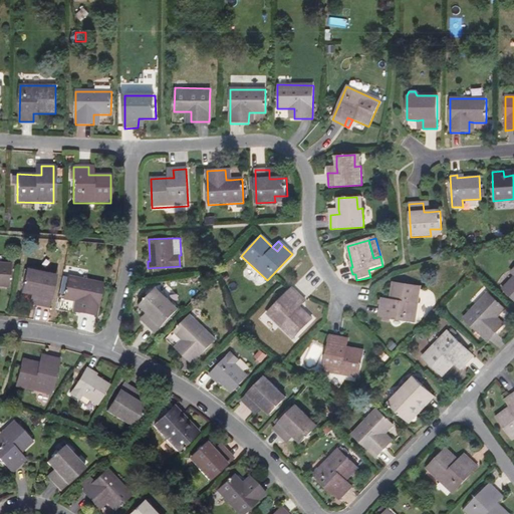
[(0,285),(8,286),(9,263),(0,262),(0,285)]
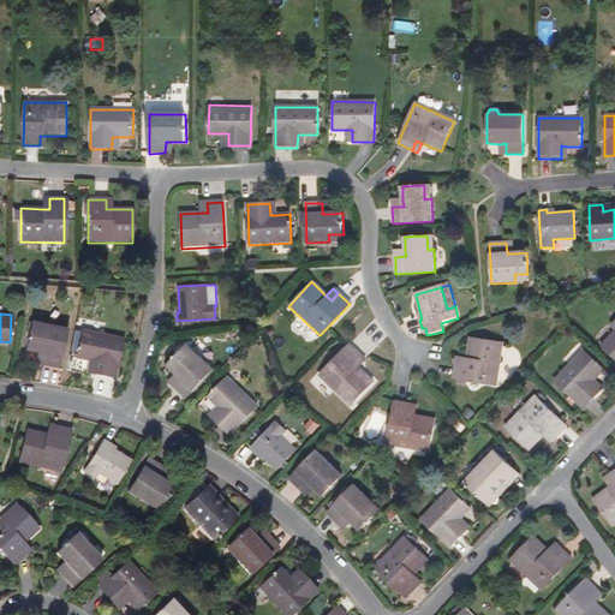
[(614,321),(610,327),(614,330),(601,346),(614,360),(614,321)]
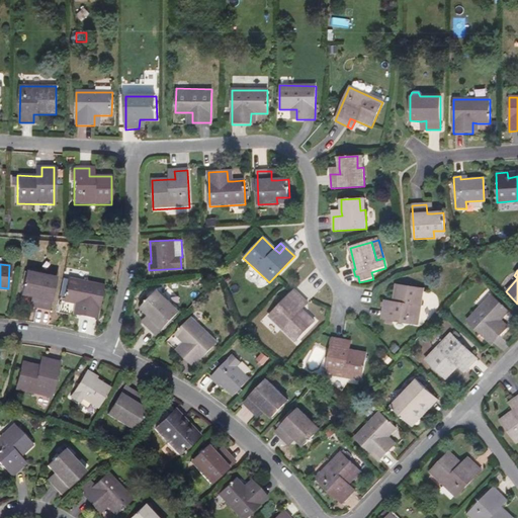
[(50,309),(56,276),(37,272),(35,278),(25,276),(21,293),(32,295),(37,296),(35,306),(50,309)]
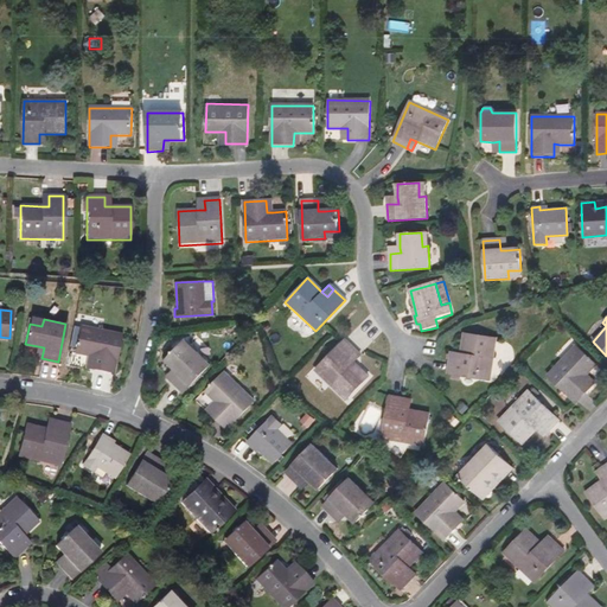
[(113,371),(121,332),(80,324),(75,351),(88,353),(95,355),(93,366),(113,371)]
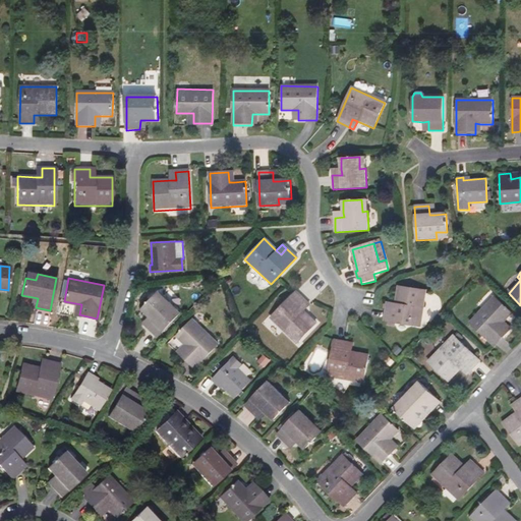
[(421,326),(426,288),(399,285),(396,302),(396,308),(387,306),(385,321),(421,326)]
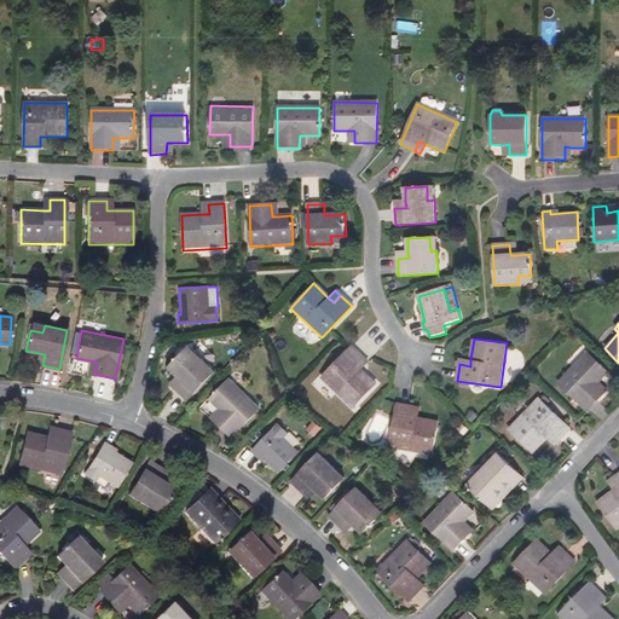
[(200,353),(190,343),(185,350),(196,359),(200,353)]
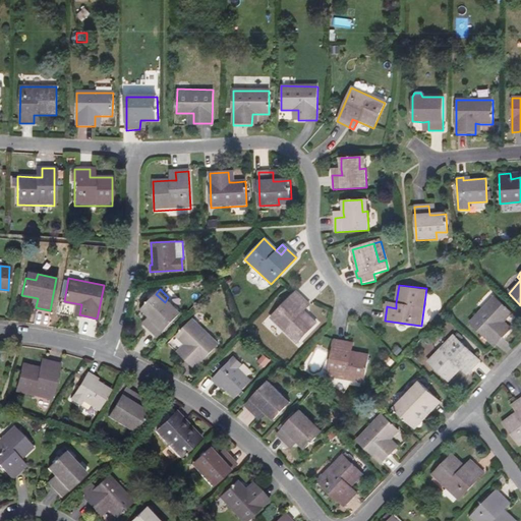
[(297,345),(316,325),(303,312),(300,308),(305,302),(296,293),(271,319),(297,345)]
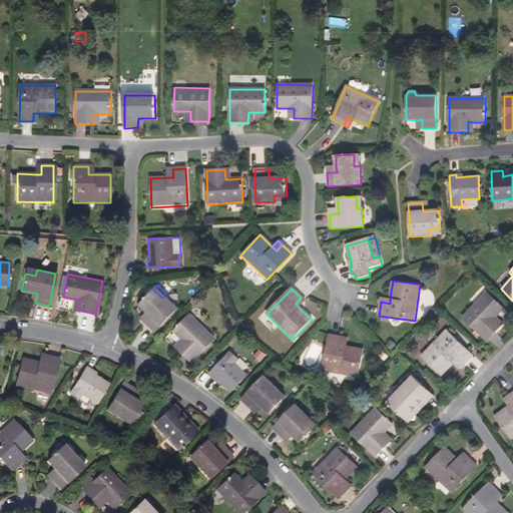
[(179,306),(165,293),(162,298),(153,290),(141,302),(147,309),(152,313),(146,319),(156,330),(179,306)]
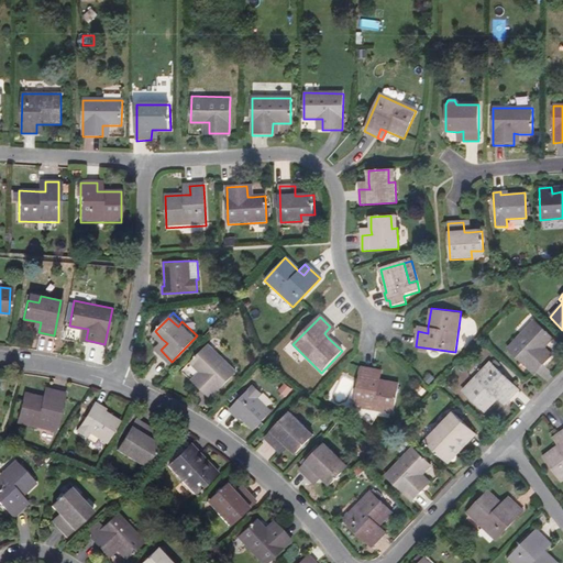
[(544,348),(553,339),(534,321),(508,350),(534,375),(549,360),(539,352),(544,348)]
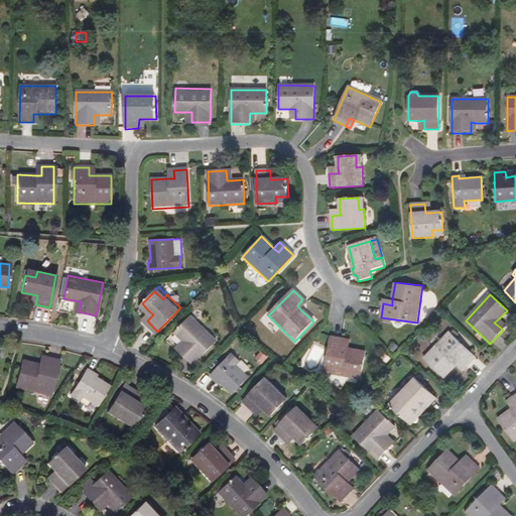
[(300,309),(306,303),(302,299),(297,305),(300,309)]
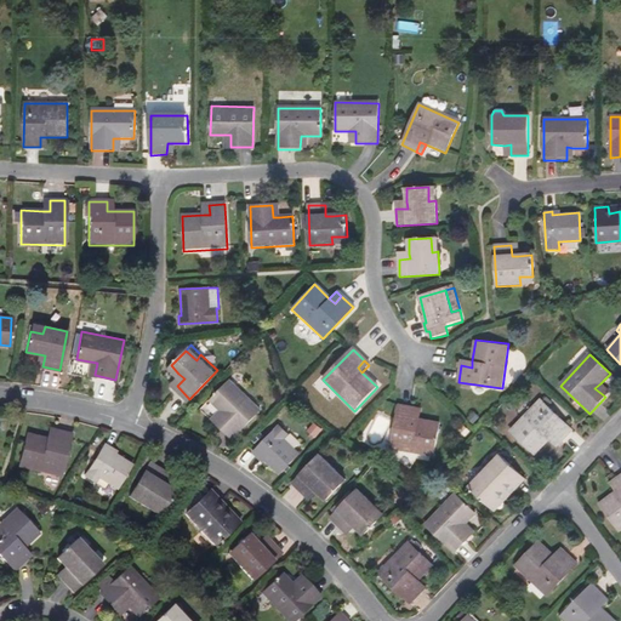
[(177,386),(184,379),(178,374),(172,381),(177,386)]
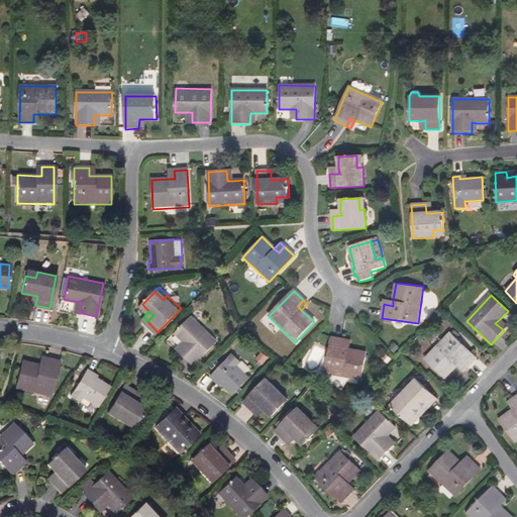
[(218,341),(192,316),(176,333),(188,344),(181,351),(195,366),(218,341)]
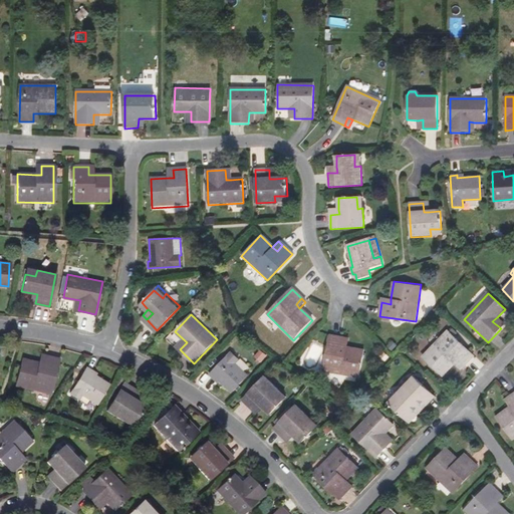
[(504,324),(497,317),(492,321),(501,328),(504,324)]
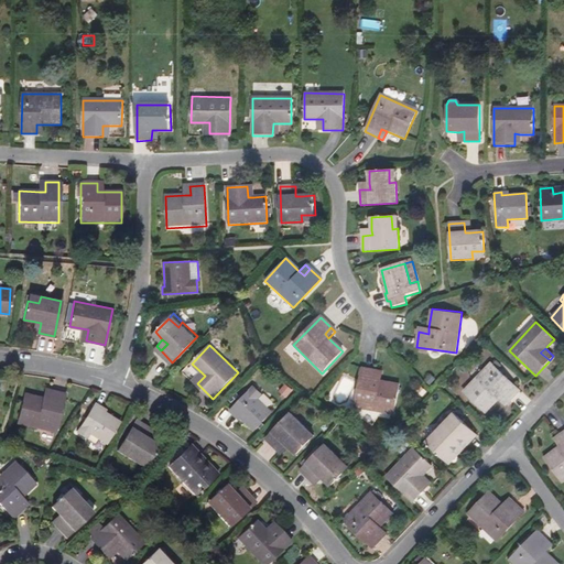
[(520,389),(491,362),(465,391),(486,412),(500,398),(505,393),(510,399),(520,389)]
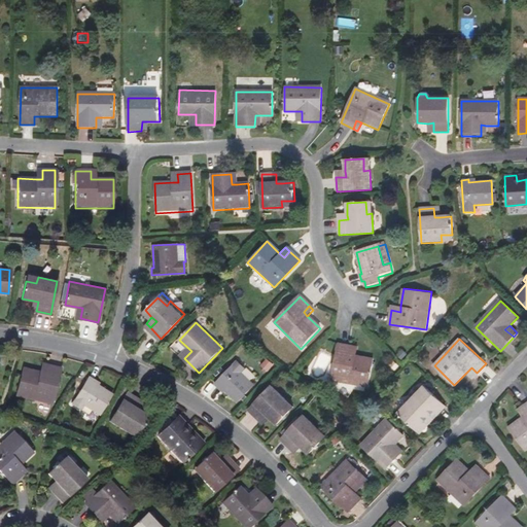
[(369,388),(374,359),(356,356),(350,355),(352,348),(338,345),(331,382),(369,388)]
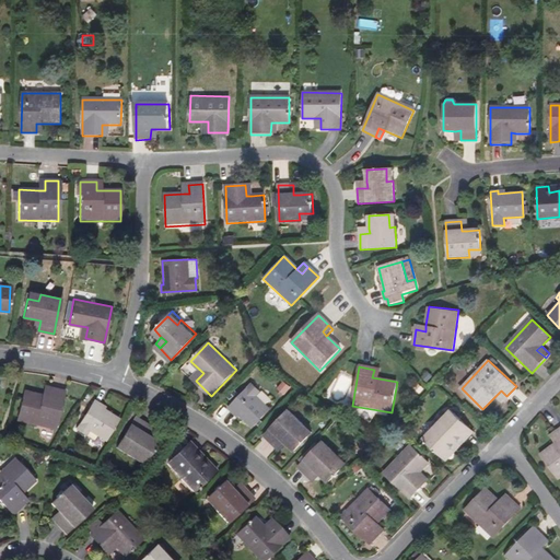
[(196,381),(203,373),(199,370),(191,377),(196,381)]
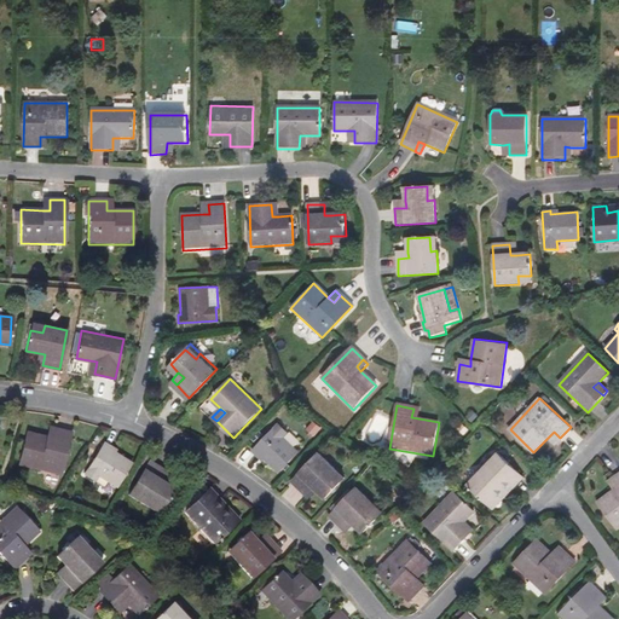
[(281,473),(300,452),(284,438),(289,432),(279,423),(254,451),(260,457),(262,455),(281,473)]
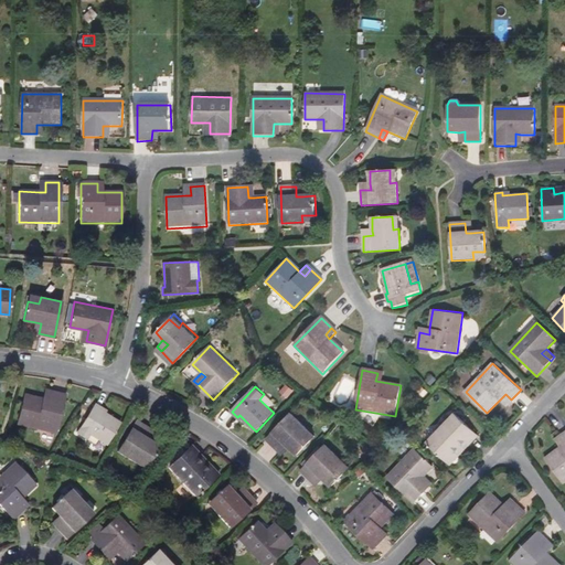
[(54,434),(63,395),(49,392),(46,401),(40,400),(22,395),(16,425),(54,434)]
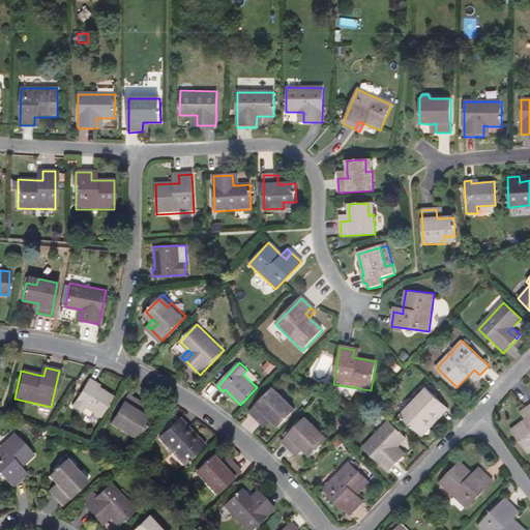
[(479,375),(474,370),(470,374),(476,379),(479,375)]
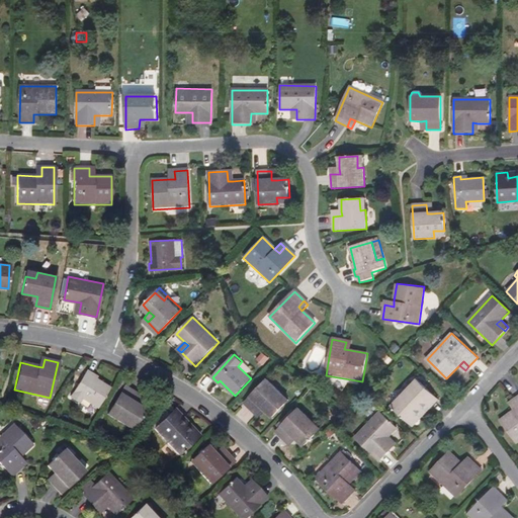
[(95,410),(107,390),(90,378),(91,376),(85,372),(69,400),(78,405),(80,401),(95,410)]
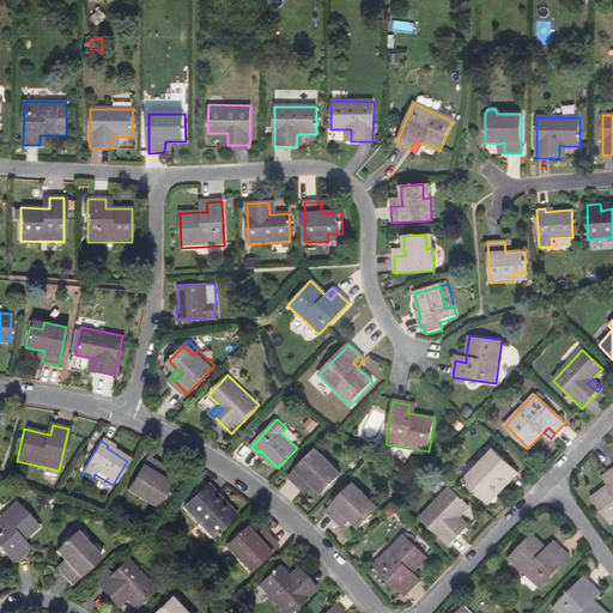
[(338,478),(327,469),(333,463),(316,449),(290,477),(302,489),(309,480),(314,486),(322,495),(338,478)]
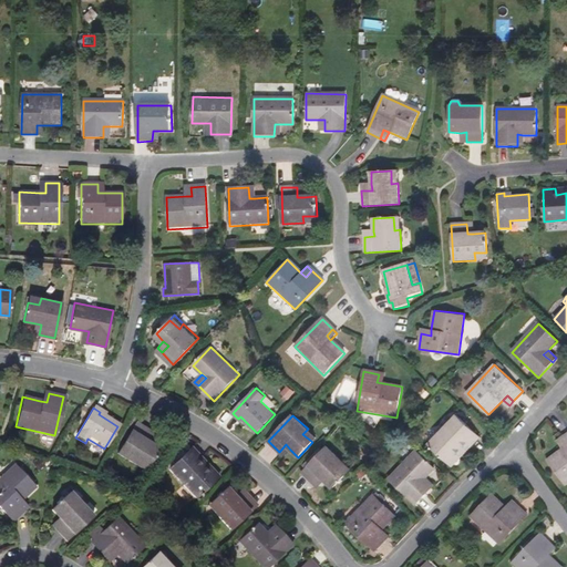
[(474,433),(455,415),(428,444),(451,466),(460,457),(455,453),(474,433)]
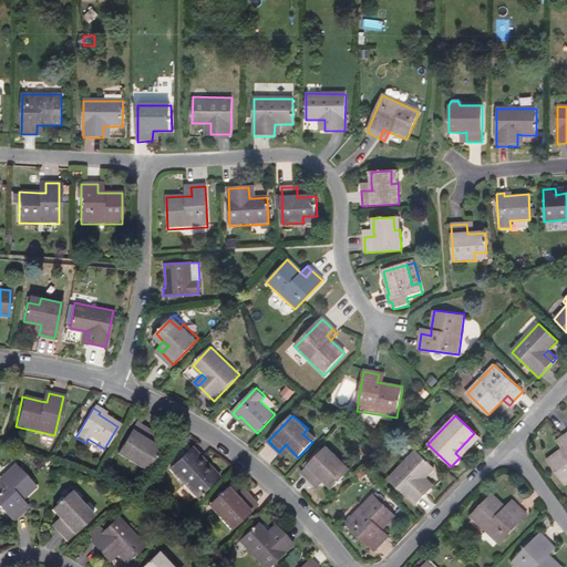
[(317,437),(308,429),(302,434),(312,442),(317,437)]
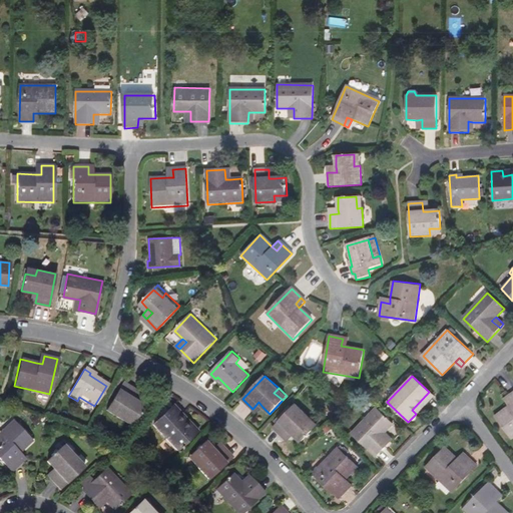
[(131,401),(135,392),(131,390),(126,398),(131,401)]
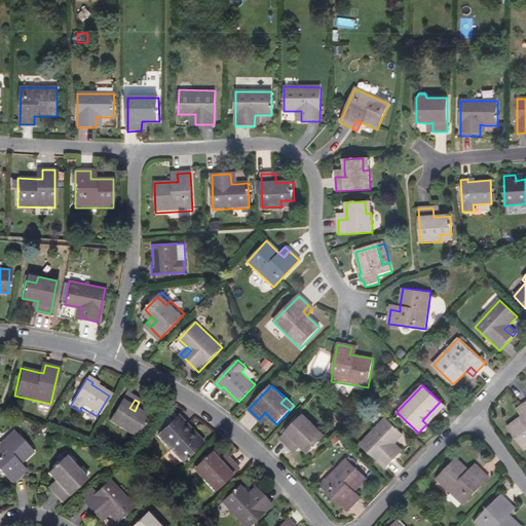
[(134,439),(152,410),(139,402),(135,411),(129,408),(120,402),(111,417),(121,423),(118,428),(134,439)]
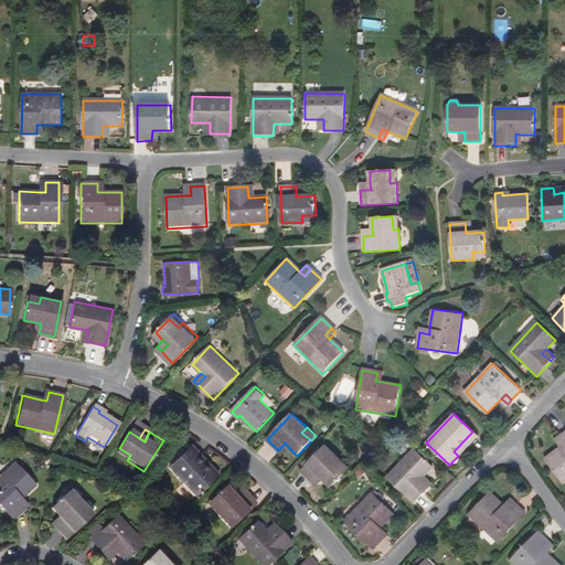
[(458,456),(477,437),(472,432),(454,451),(458,456)]
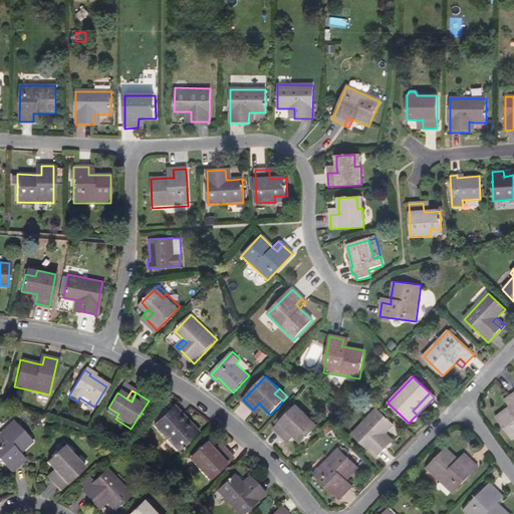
[(513,438),(513,393),(510,397),(513,402),(513,404),(511,406),(497,417),(513,439),(513,438)]
